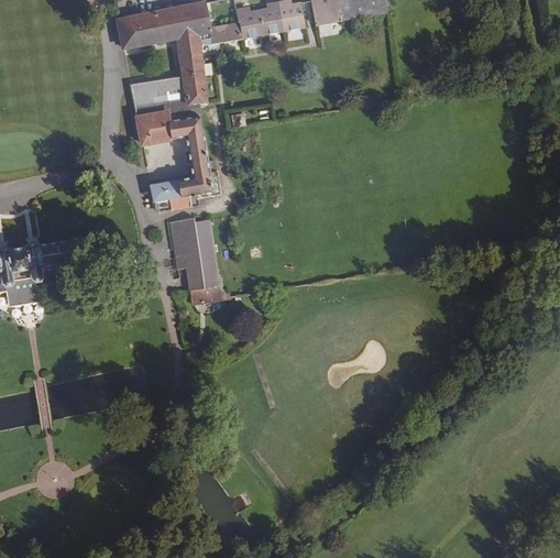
[(123,41),(180,33),(186,73),(131,78),(142,138),(186,134),(190,173),(149,179),(154,209),(198,204),(197,193),(213,190),(205,134),(199,102),(209,100),(200,45),(305,28),(303,13),(275,17),(273,8),(237,13),(238,22),(209,26),(205,0),(119,12),(123,41)]
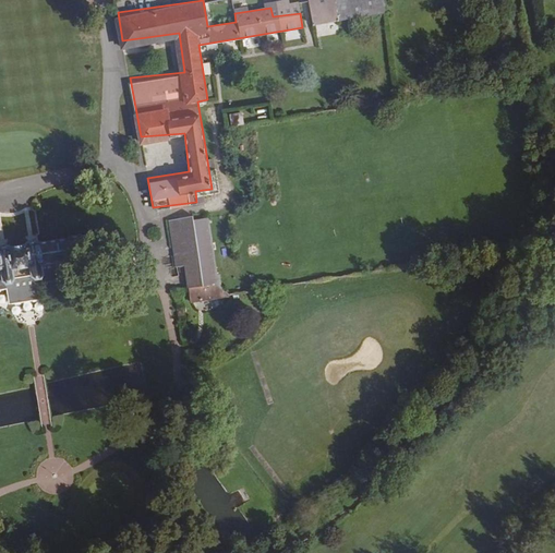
[(337,0),(338,7),(312,11),(314,25),(388,12),(386,0),(337,0)]
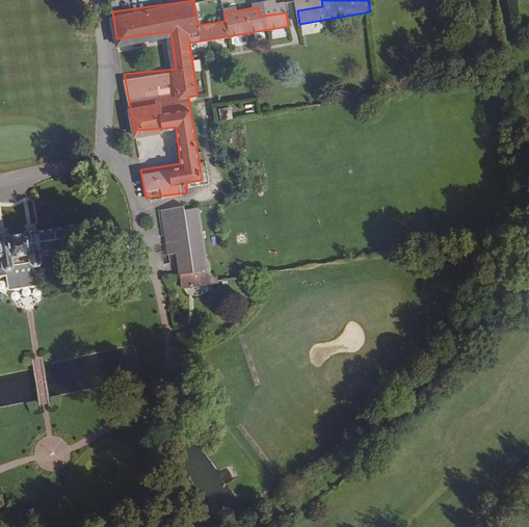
[(286,12),(288,26),(299,24),(297,10),(286,12)]
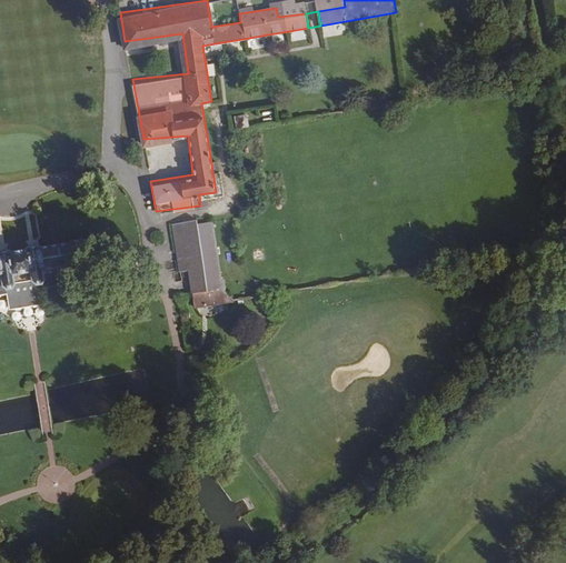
[(248,129),(246,118),(237,119),(238,131),(248,129)]
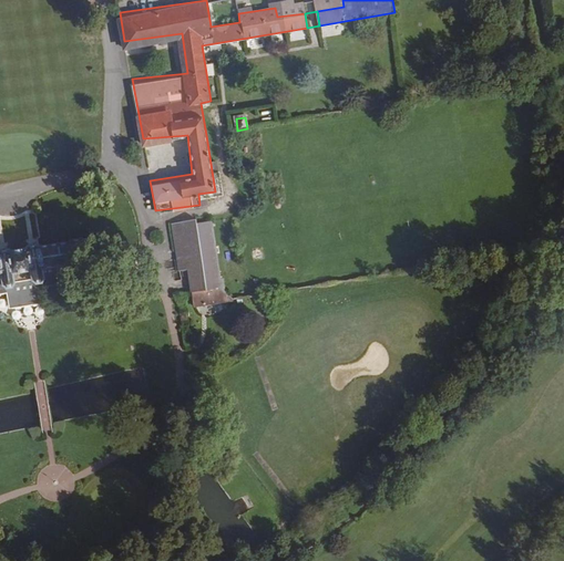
[(212,222),(200,222),(200,219),(182,221),(193,303),(232,299),(218,282),(212,222)]
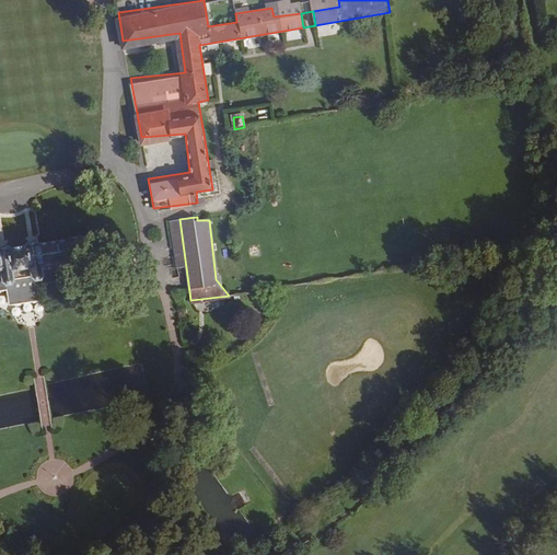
[(0,273),(1,277),(3,279),(6,280),(9,280),(11,278),(12,276),(11,273),(32,269),(34,274),(36,275),(38,276),(42,274),(43,270),(43,267),(39,256),(96,246),(92,224),(68,229),(67,231),(44,234),(41,233),(0,239),(0,273)]
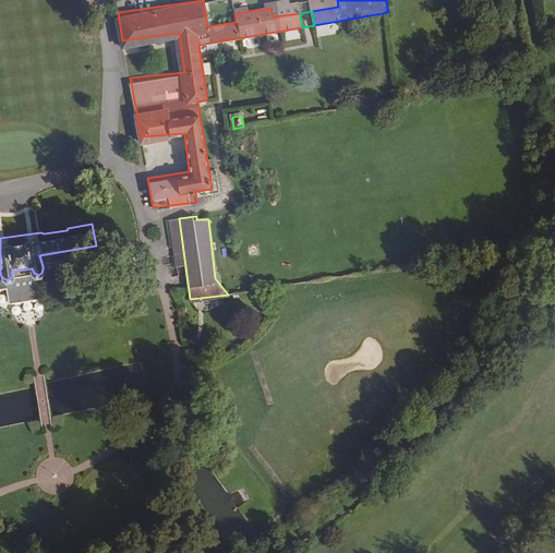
[(234,281),(225,271),(215,278),(228,295),(245,292),(244,280),(234,281)]
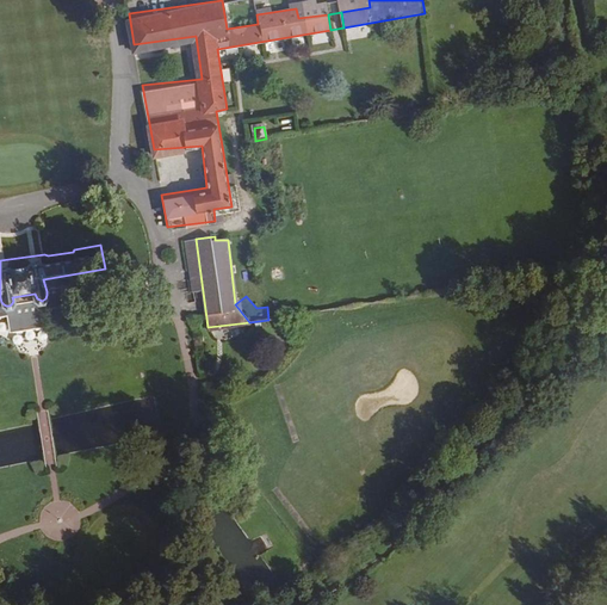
[(221,467),(212,452),(203,458),(212,474),(221,467)]
